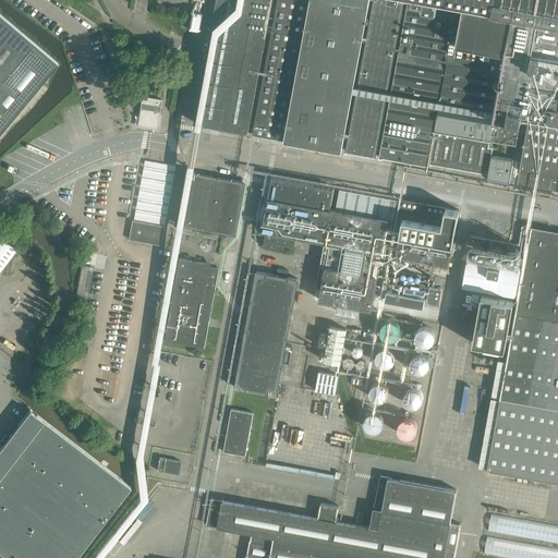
[(557,0),(217,0),(194,122),(249,133),(249,130),(254,131),(253,133),(342,150),(343,147),(347,148),(347,150),(376,156),(376,153),(379,154),(379,157),(426,166),(488,177),(487,180),(488,180),(488,178),(509,181),(508,184),(509,184),(510,181),(517,182),(517,185),(518,183),(557,190),(557,128),(548,126),(550,116),(557,117),(557,0)]
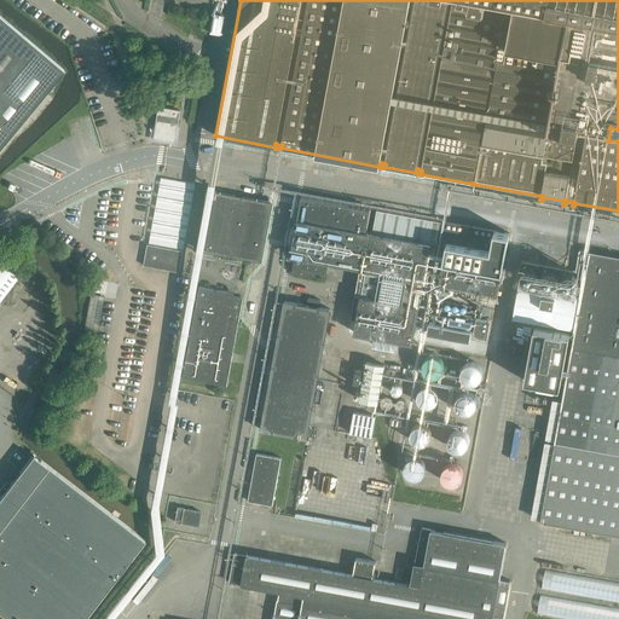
[(0,146),(64,70),(0,15),(0,146)]
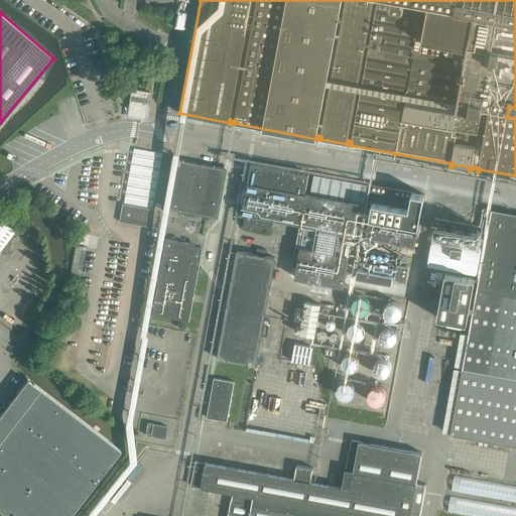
[(129,109),(128,115),(145,118),(148,106),(150,92),(133,90),(130,105),(129,109)]
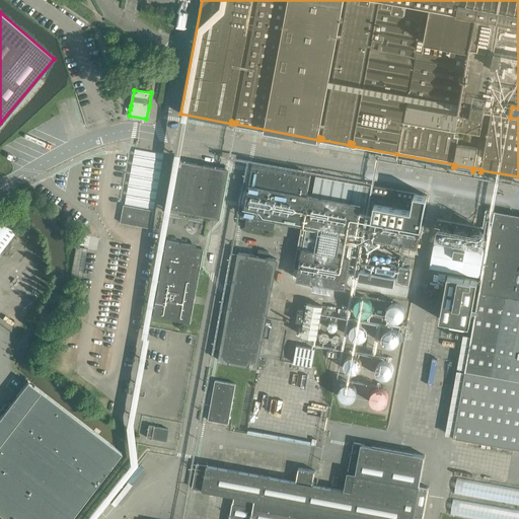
[(135,149),(125,205),(153,210),(164,154),(135,149)]
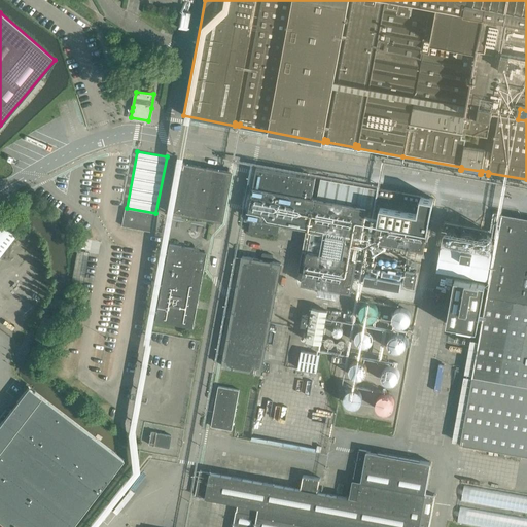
[(166,211),(214,220),(222,221),(232,172),(175,162),(166,211)]
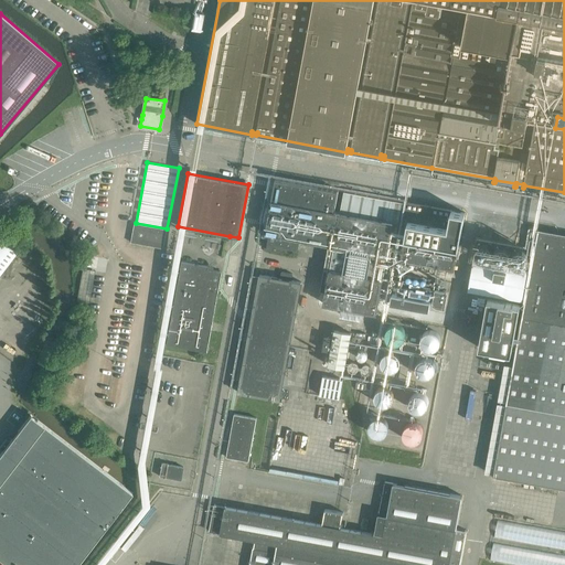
[(275,179),(265,234),(329,245),(320,290),(326,291),(323,304),(347,308),(358,310),(376,313),(387,256),(416,262),(418,262),(425,263),(454,268),(458,247),(459,248),(465,213),(451,211),(407,202),(344,191),(340,212),(334,211),(339,190),(275,179)]
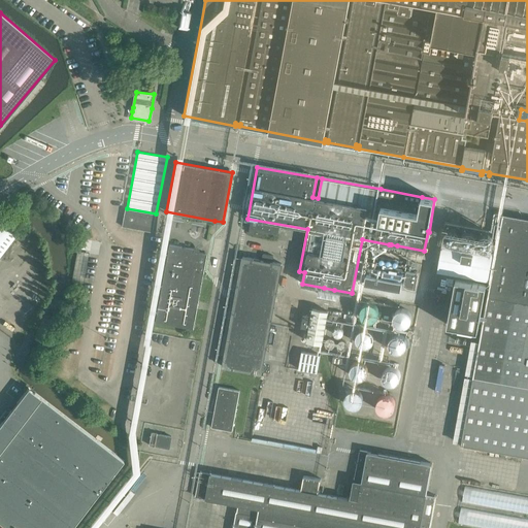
[(156,213),(127,208),(126,208),(123,227),(153,232),(156,213)]
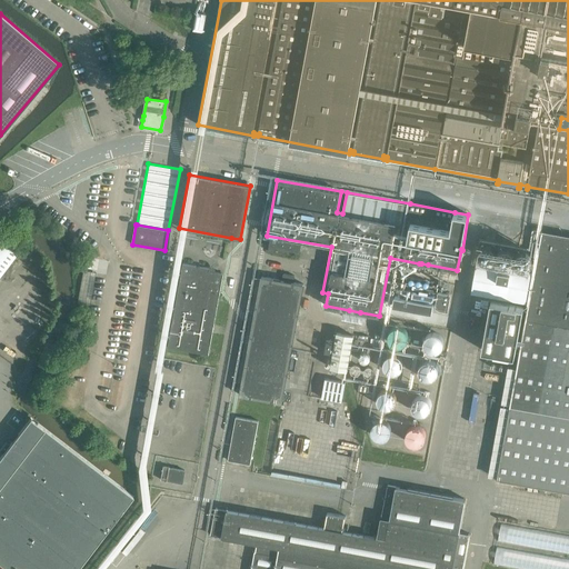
[(541,232),(540,243),(538,251),(480,241),(477,259),(495,262),(495,265),(477,261),(471,292),(526,302),(527,299),(530,299),(521,343),(518,342),(525,307),(491,300),(482,350),(516,356),(516,352),(520,352),(501,453),(497,479),(568,491),(568,238),(542,233),(542,232),(541,232)]
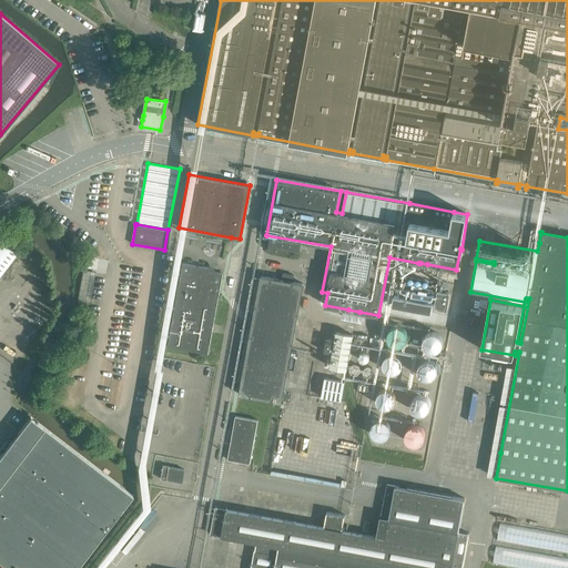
[(269,239),(271,239),(269,251),(283,253),(284,250),(298,252),(300,244),(303,244),(303,243),(301,243),(301,242),(271,236),(271,237),(269,236),(269,239)]
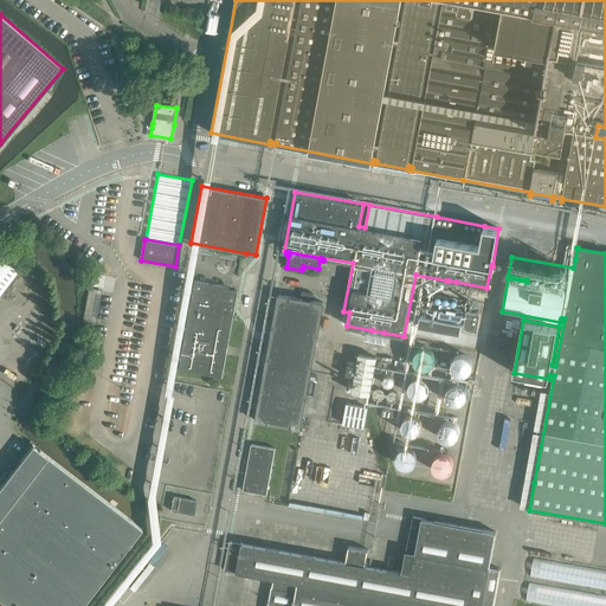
[(0,294),(19,269),(0,255),(0,294)]
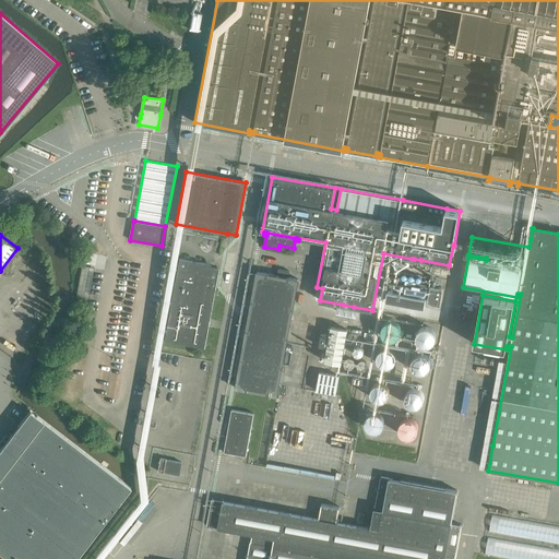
[(180,259),(166,331),(165,341),(205,348),(219,269),(205,265),(206,263),(180,259)]
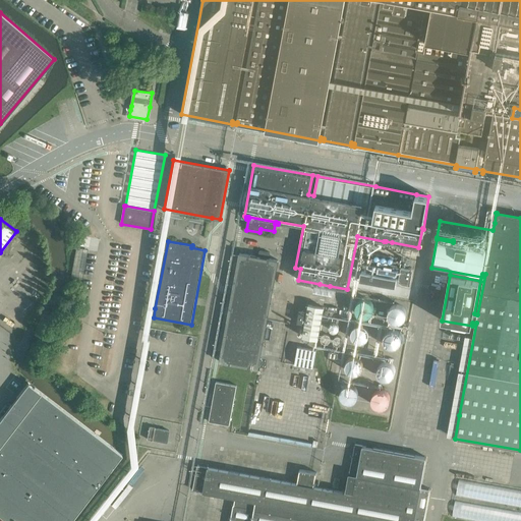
[(70,277),(82,279),(85,261),(87,249),(76,247),(70,277)]
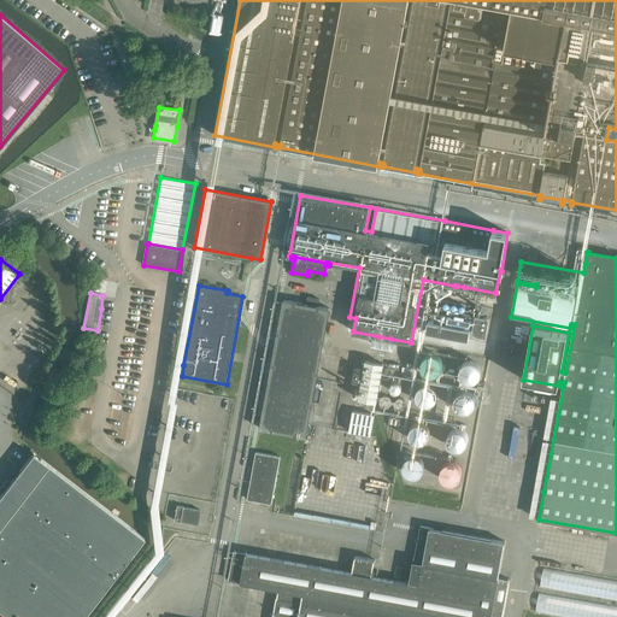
[(260,428),(306,436),(329,309),(318,306),(319,299),(307,297),(306,304),(283,300),(260,428)]
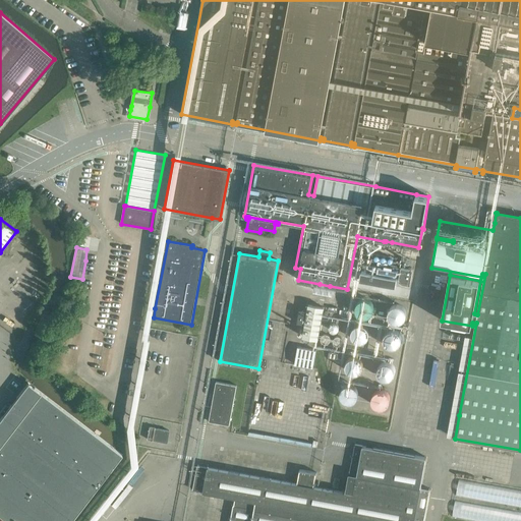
[(398,285),(409,287),(413,270),(401,268),(398,285)]
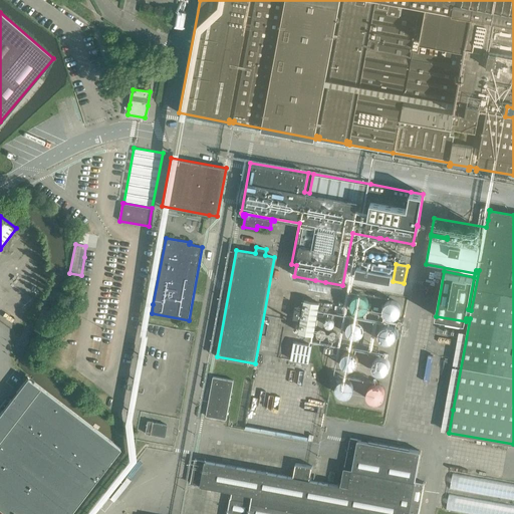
[(354,276),(391,282),(392,274),(356,267),(354,276)]
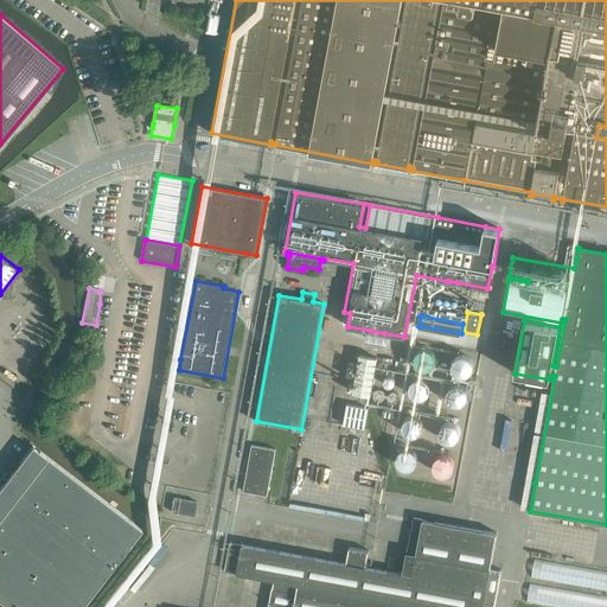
[(439,365),(449,366),(452,352),(442,350),(439,365)]
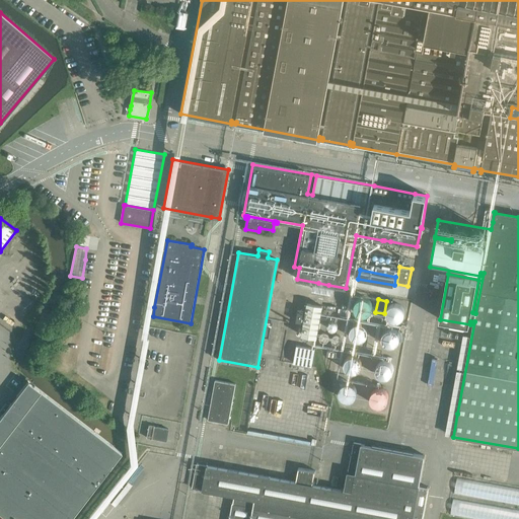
[(301,336),(316,339),(322,306),(307,303),(301,336)]
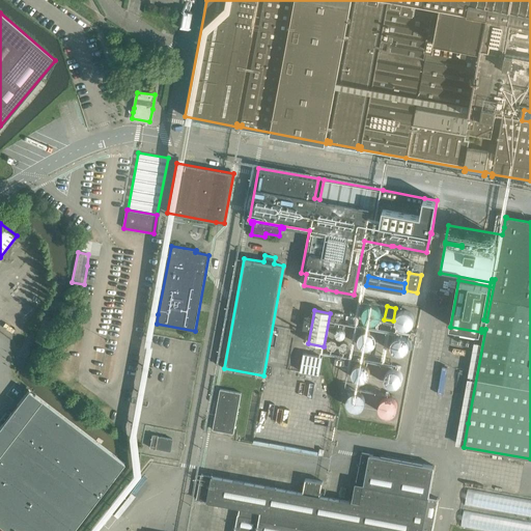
[(413,310),(396,311),(397,329),(414,329),(413,310)]
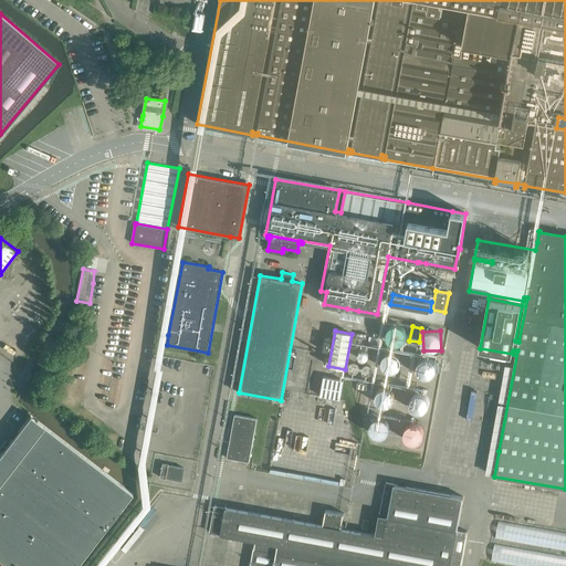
[(418,355),(418,375),(435,376),(435,355),(418,355)]
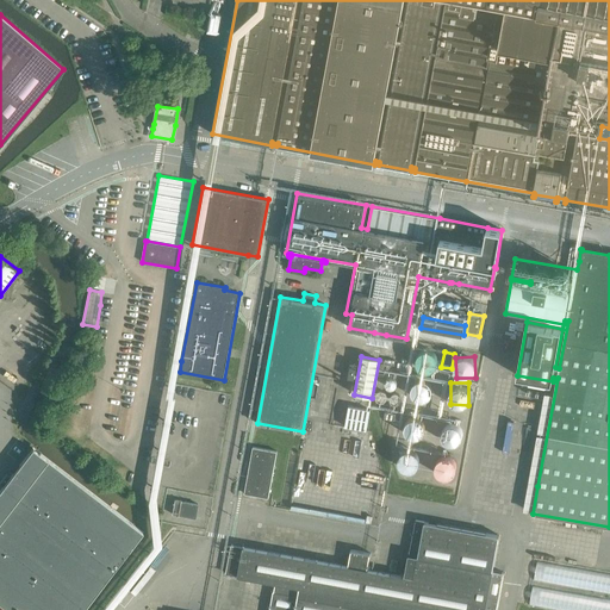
[(346,427),(366,430),(369,410),(349,406),(346,427)]
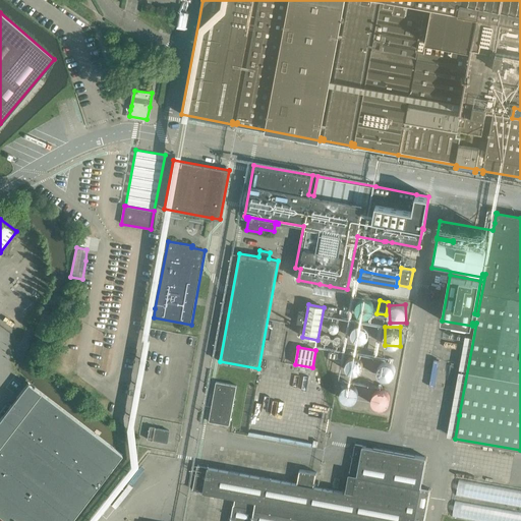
[(361,356),(347,357),(347,370),(362,370),(361,356)]
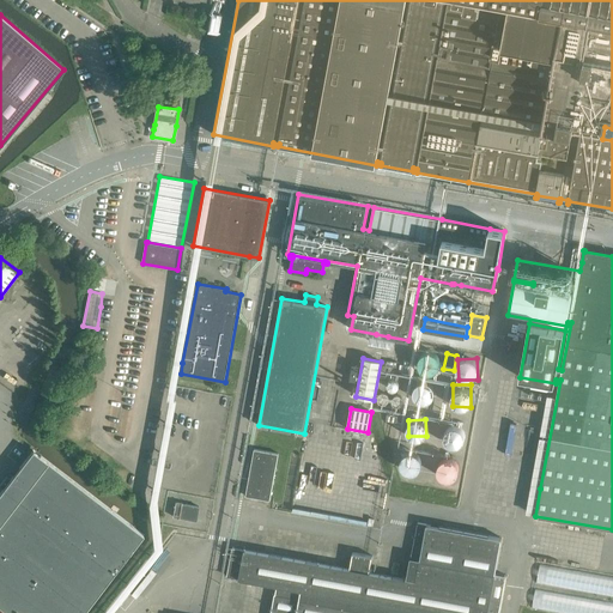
[(460,447),(466,429),(449,424),(443,442),(460,447)]
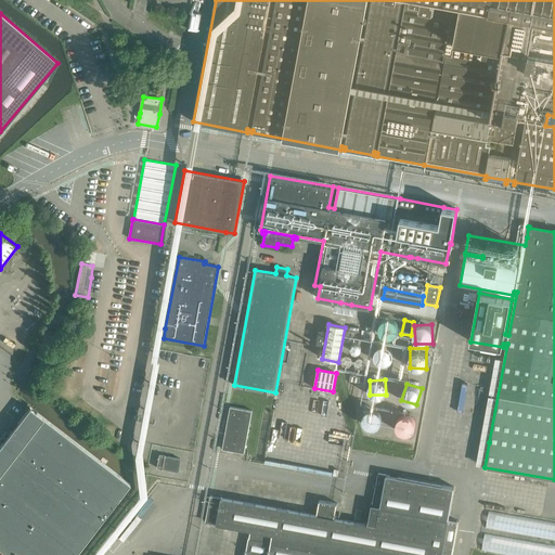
[(222,449),(244,453),(252,411),(230,407),(222,449)]
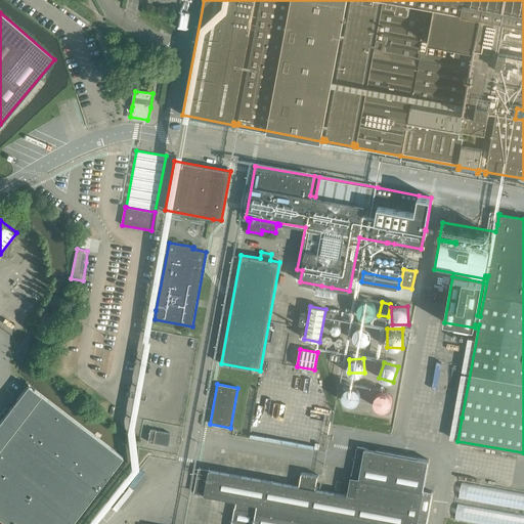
[(0,421),(0,519),(6,523),(71,523),(122,457),(28,385),(0,421)]
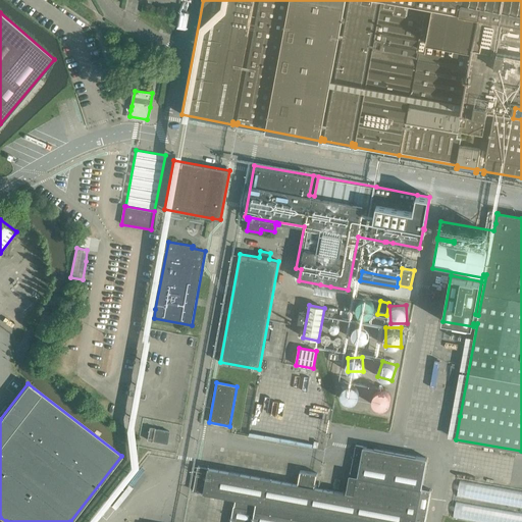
[(345,383),(343,400),(358,402),(360,385),(345,383)]
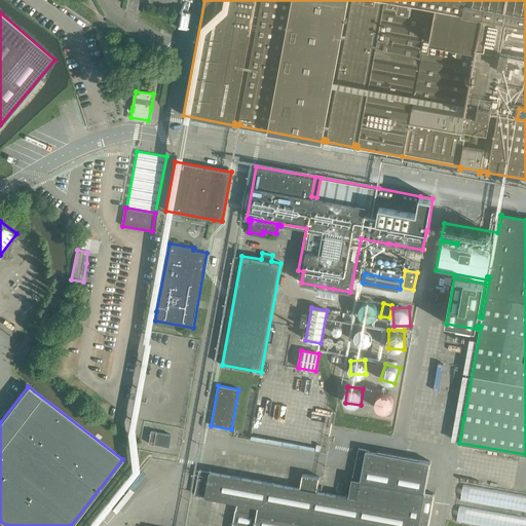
[(393,392),(376,393),(376,410),(393,409),(393,392)]
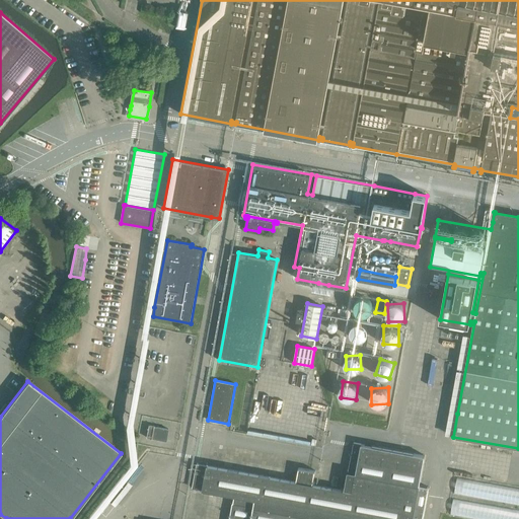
[(146,437),(165,441),(168,429),(148,426),(146,437)]
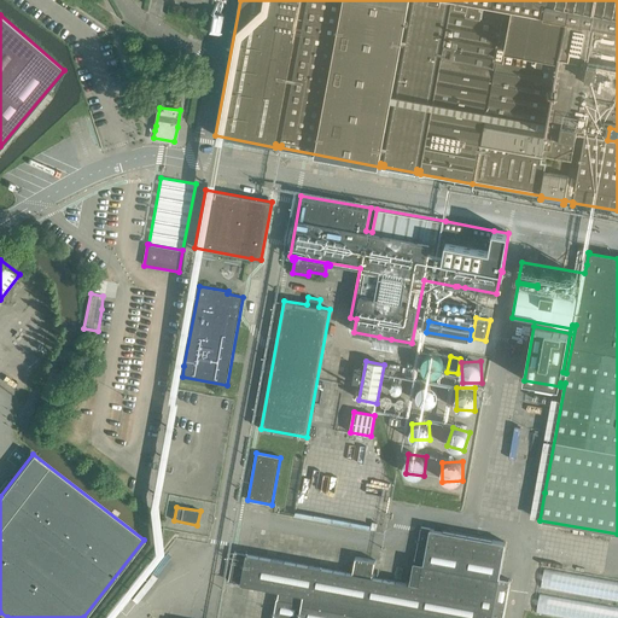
[(503,617),(511,581),(499,578),(506,543),(421,528),(410,582),(410,584),(373,577),(373,575),(375,561),(375,560),(361,558),(355,557),(353,571),(353,573),(251,555),(246,554),(234,552),(228,581),(242,583),(251,584),(279,590),(278,599),(277,599),(273,617),(503,617)]
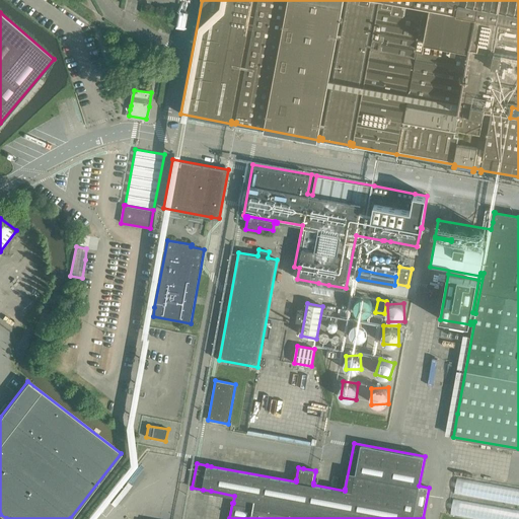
[(454,494),(518,505),(518,489),(457,477),(454,494)]
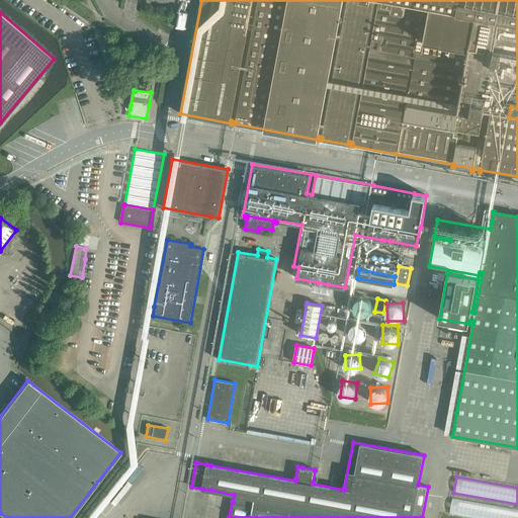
[(449,514),(472,517),(517,517),(517,509),(452,498),(449,514)]
